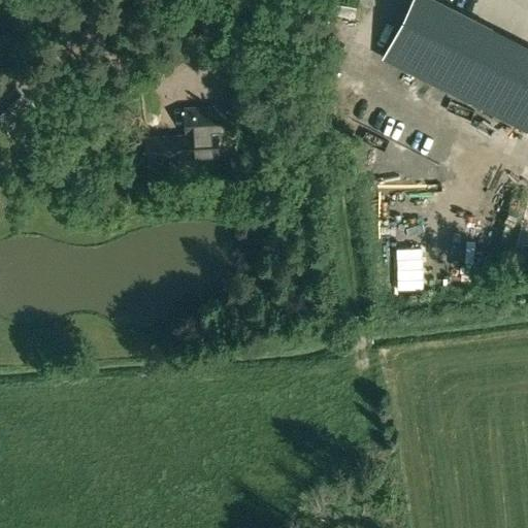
[(411,0),(383,59),(398,66),(427,80),(462,12),(435,0),(411,0)]
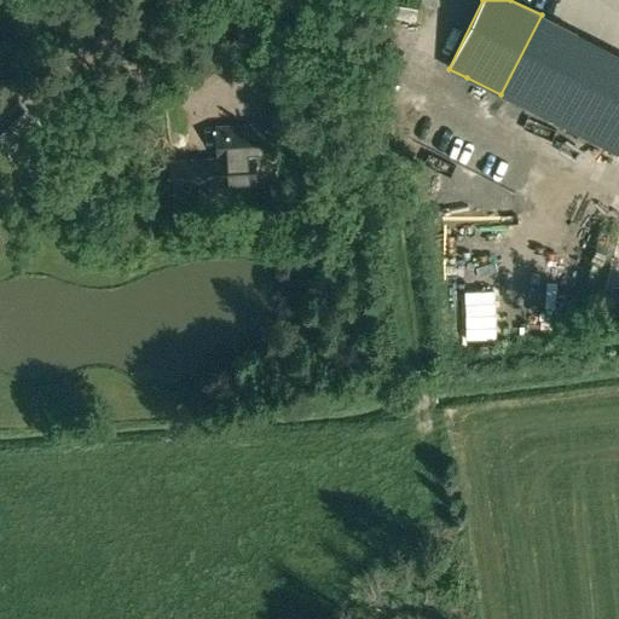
[(618,55),(542,15),(501,94),(618,154),(618,55)]
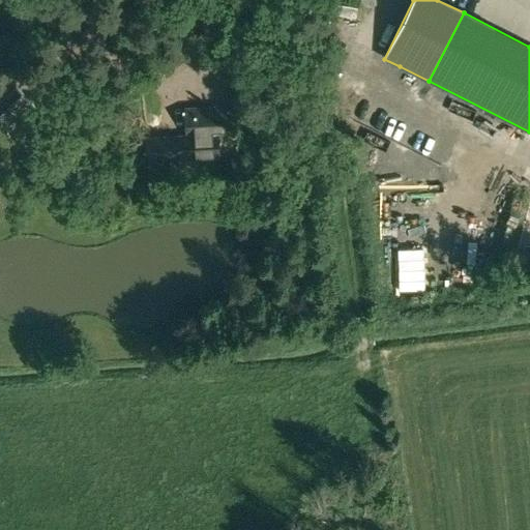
[(0,102),(0,125),(5,133),(25,116),(28,119),(38,110),(17,89),(0,102)]
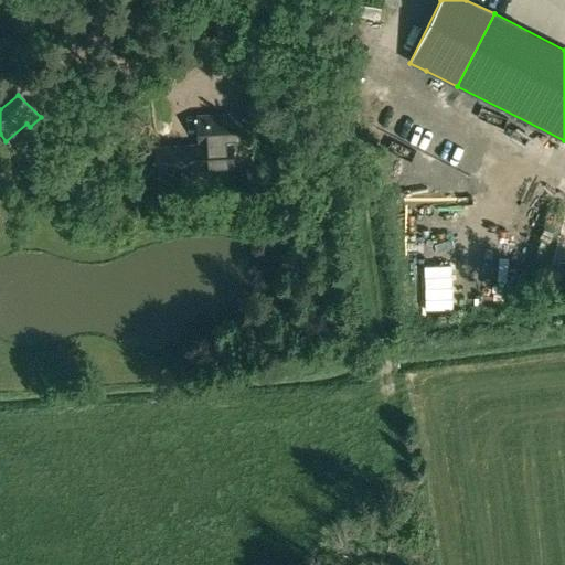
[(198,121),(200,150),(157,152),(158,173),(234,169),(233,148),(243,147),(241,118),(198,121)]
